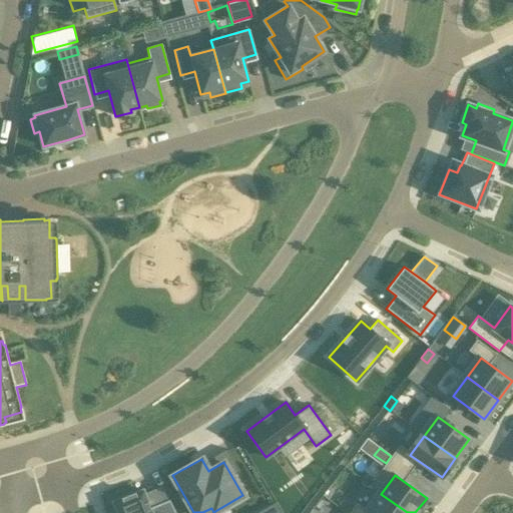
[(143,488),(111,501),(116,512),(113,512),(175,512),(168,499),(150,506),(143,488)]
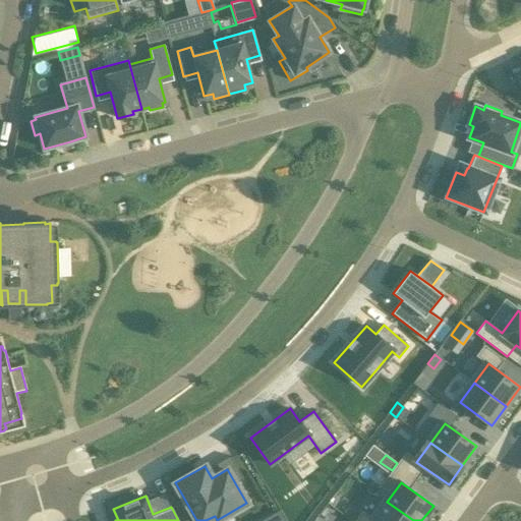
[(413,520),(387,502),(373,520),(372,520),(413,520)]
